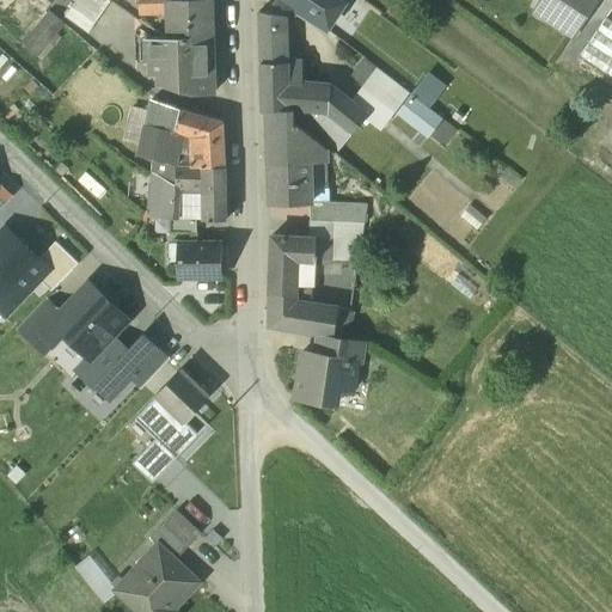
[(109,1),(106,0),(75,0),(71,7),(92,23),(109,1)]
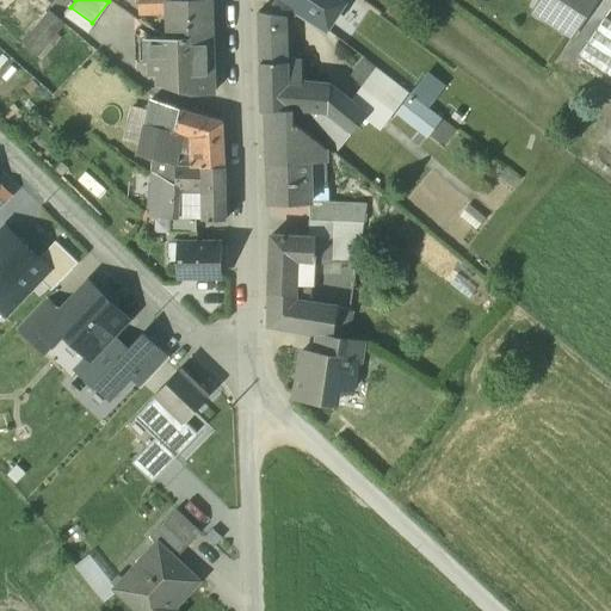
[(133,0),(134,7),(139,7),(139,14),(168,13),(170,13),(168,0),(133,0)]
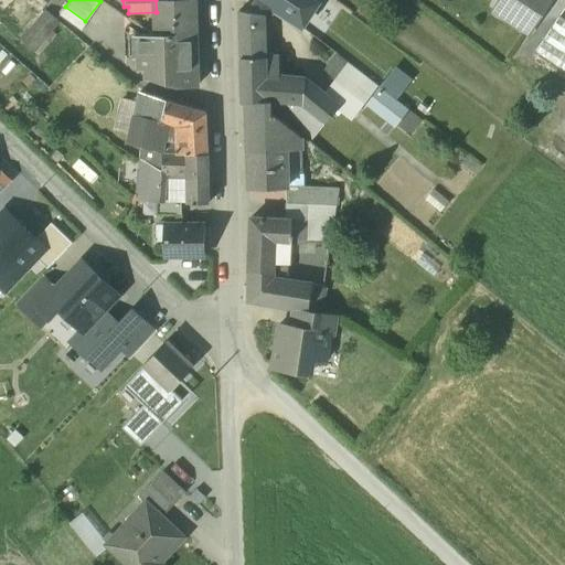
[(193,0),(156,0),(157,12),(156,12),(156,34),(195,33),(193,0)]
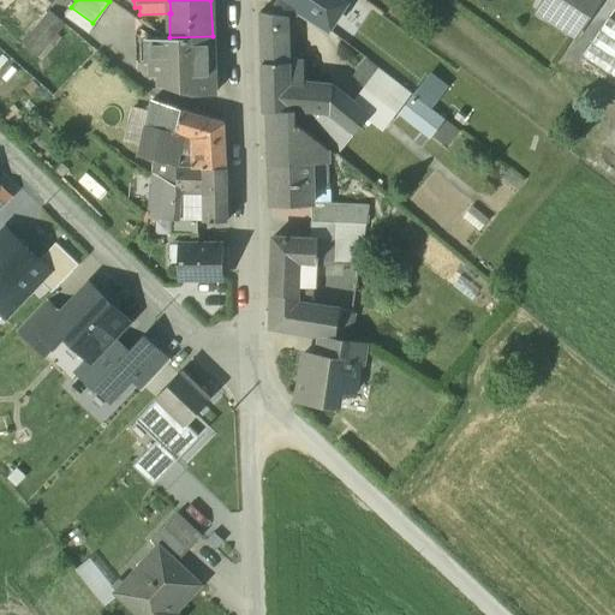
[(329,30),(346,4),(340,0),(290,0),(299,6),(300,13),(329,30)]
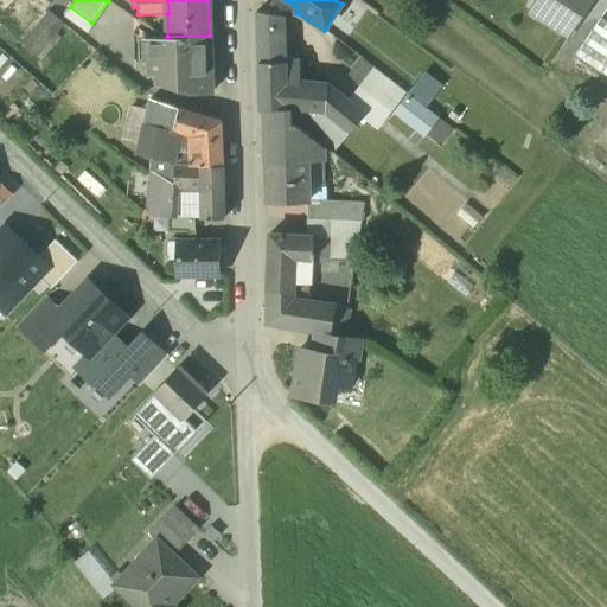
[(592,0),(538,0),(532,11),(569,36),(592,0)]
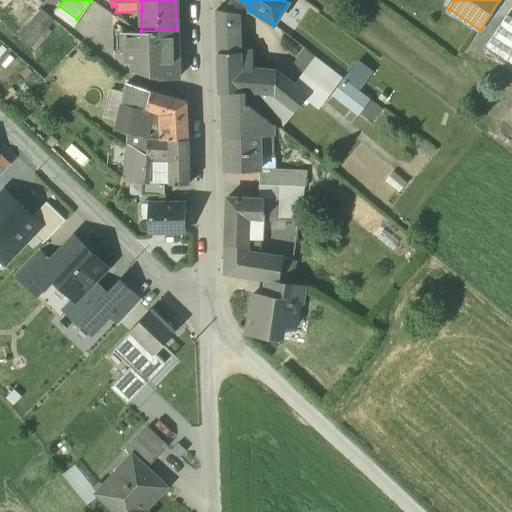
[(238,14),(216,9),(218,53),(239,52),(238,14)]
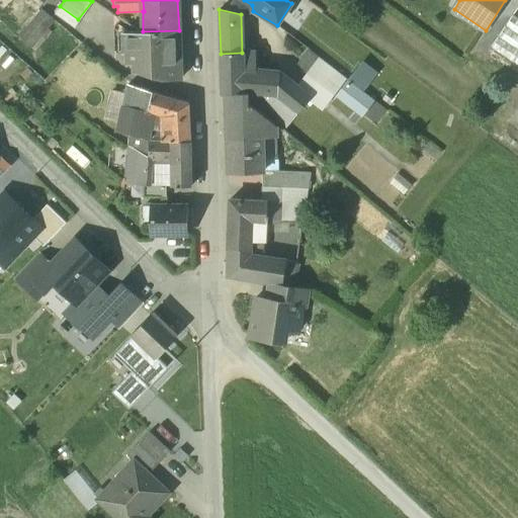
[(53,18),(44,11),(20,37),(29,46),(53,18)]
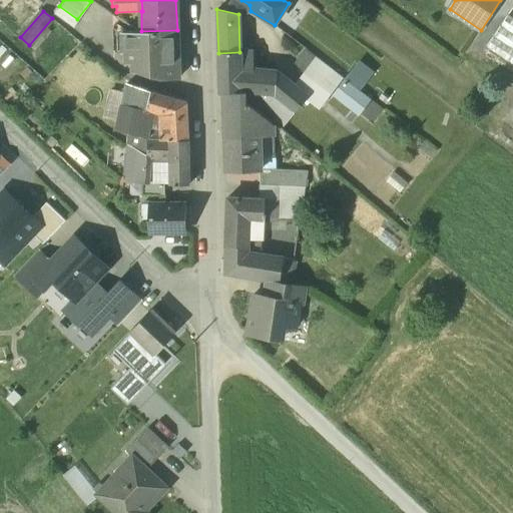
[(512,66),(512,15),(510,14),(487,49),(512,66)]
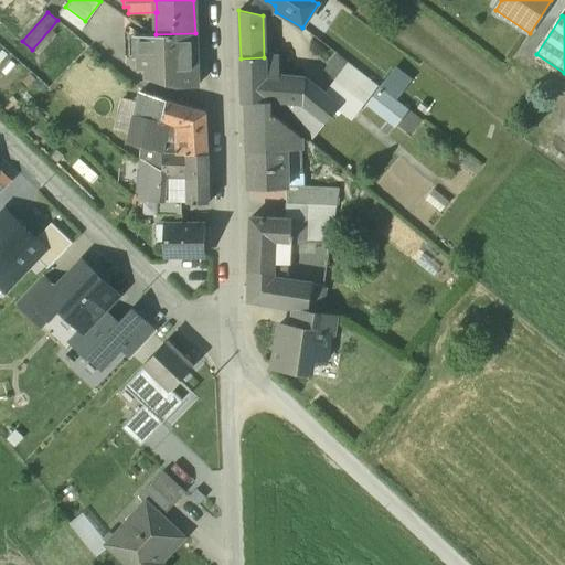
[(156,34),(135,35),(136,56),(141,56),(141,71),(150,70),(150,78),(179,87),(198,86),(195,33),(156,34)]
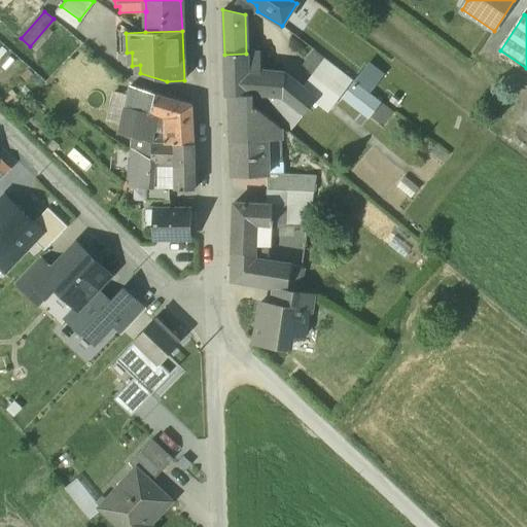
[(314,50),(303,64),(312,76),(325,59),(314,50)]
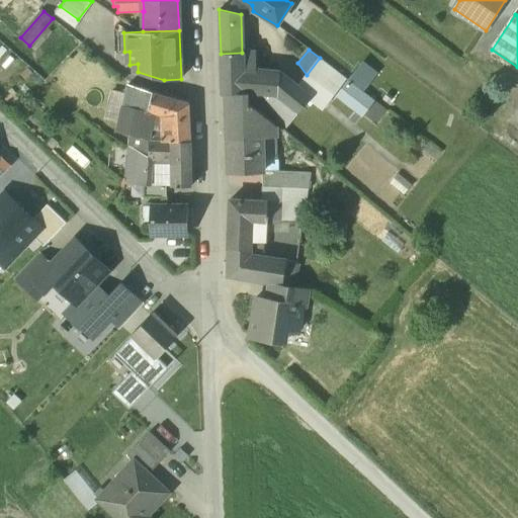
[(242,53),(221,54),(222,93),(247,92),(249,92),(277,96),(279,74),(243,71),(242,53)]
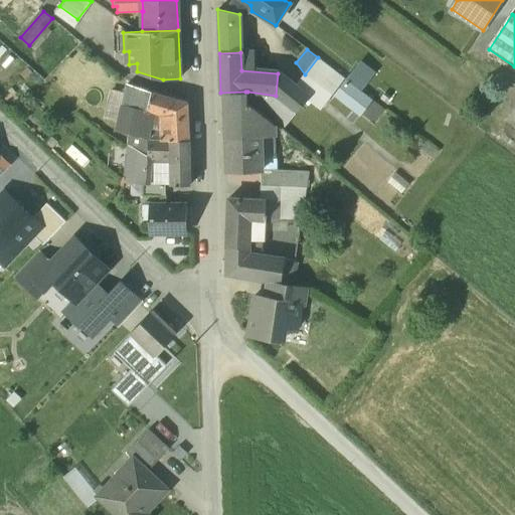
[(318,57),(305,74),(296,88),(308,97),(319,107),(342,76),(318,57)]
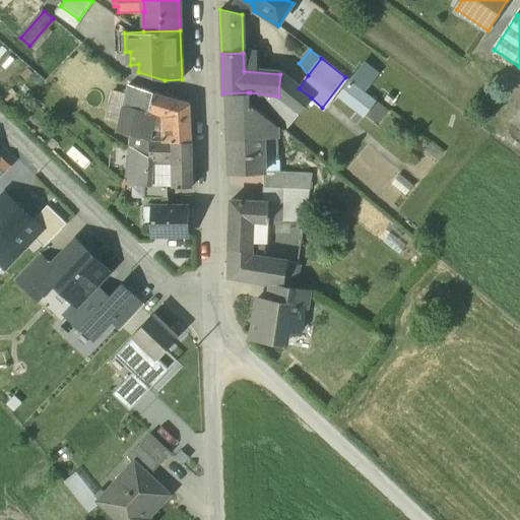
[(284,131),(311,98),(299,88),(280,74),(278,96),(250,92),(250,103),(284,131)]
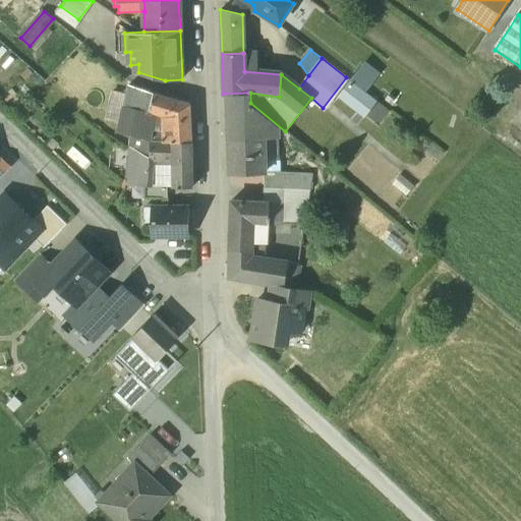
[(189,104),(128,85),(117,132),(130,135),(150,140),(150,142),(151,142),(191,142),(189,104)]
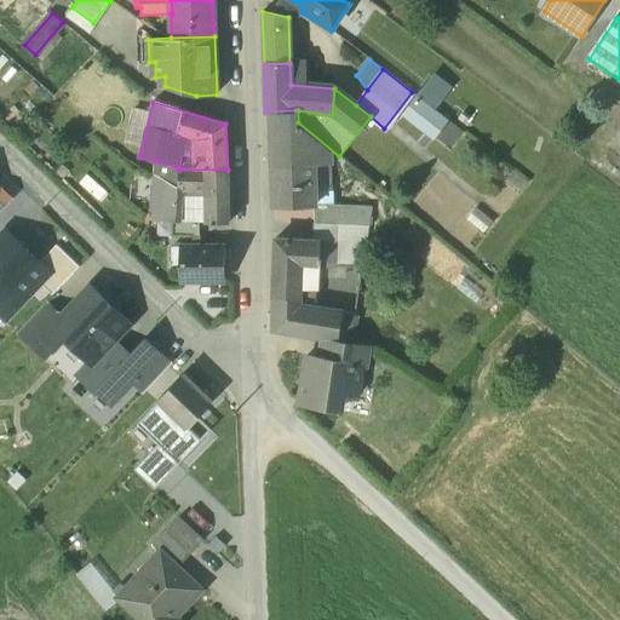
[(297,110),(273,112),(273,135),(298,135),(298,126),(297,110)]
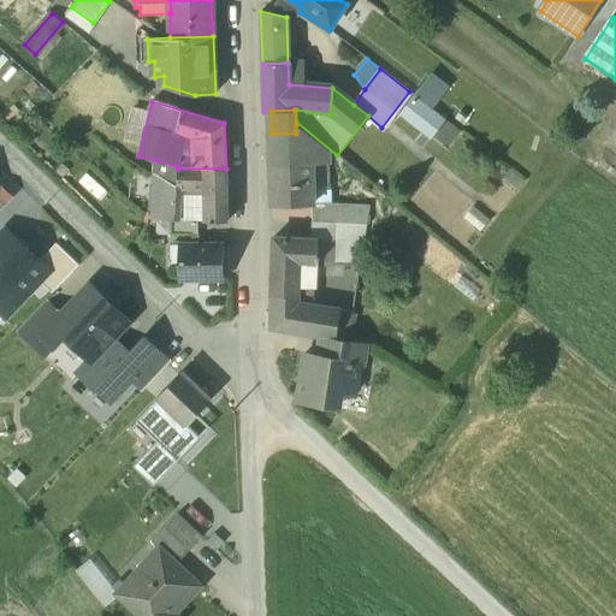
[(323,143),(300,125),(296,125),(296,134),(271,134),(272,165),(311,164),(313,164),(313,154),(323,143)]
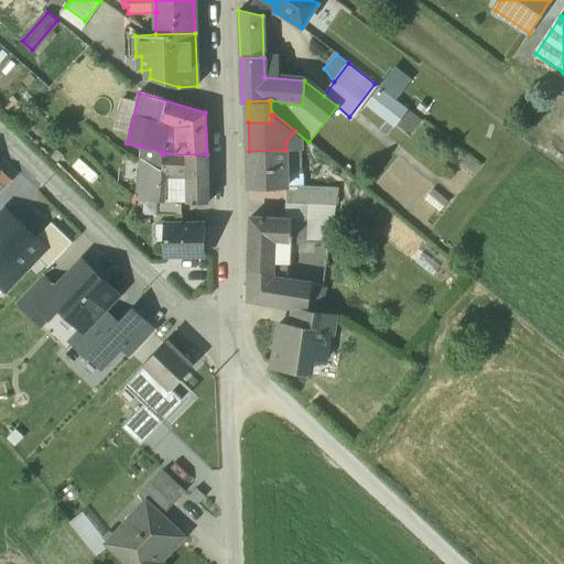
[(162,152),(141,147),(140,160),(149,166),(162,173),(163,154),(162,154),(162,152)]
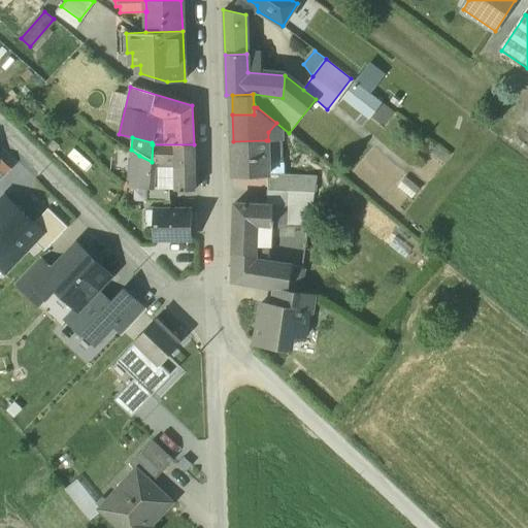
[(233,141),(232,141),(233,176),(267,175),(267,173),(267,163),(266,140),(233,141)]
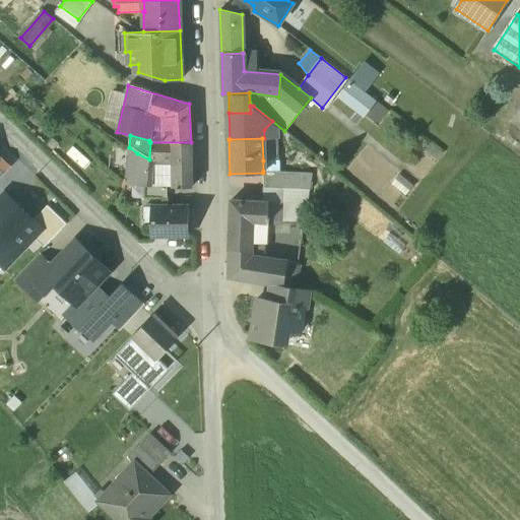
[(191,142),(150,142),(149,159),(149,161),(172,163),(173,187),(192,188),(191,142)]
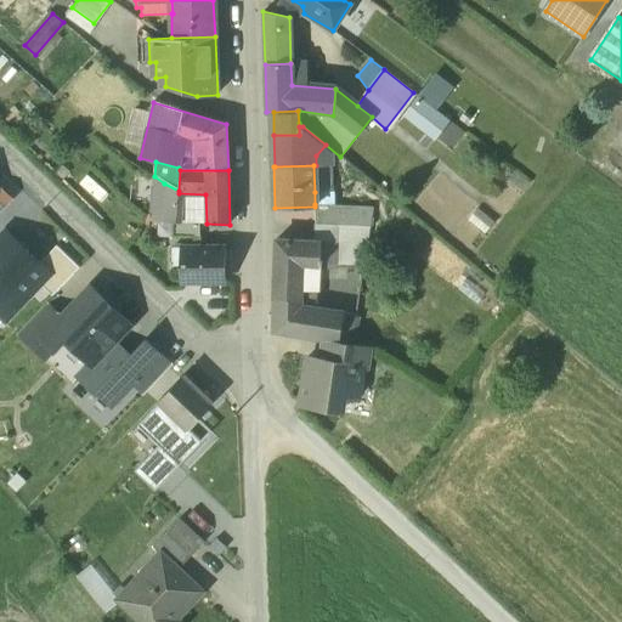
[(164,184),(154,176),(151,211),(163,222),(164,222),(164,184)]
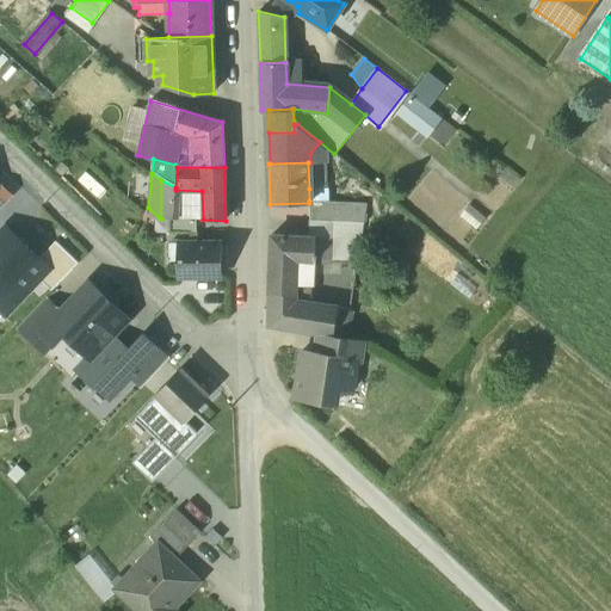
[(176,187),(161,180),(161,218),(171,218),(177,218),(177,214),(176,190),(176,187)]
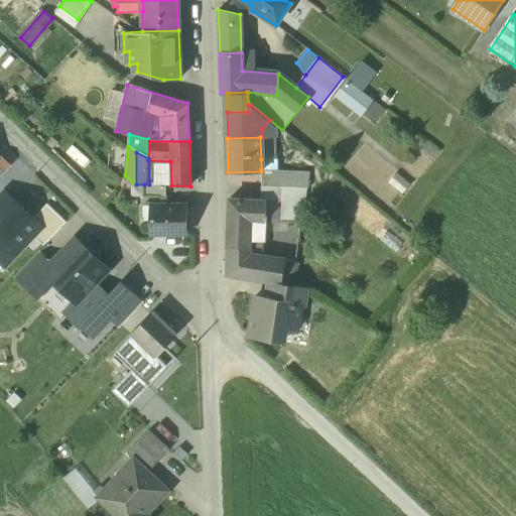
[(277,158),(261,159),(261,169),(277,170),(277,158)]
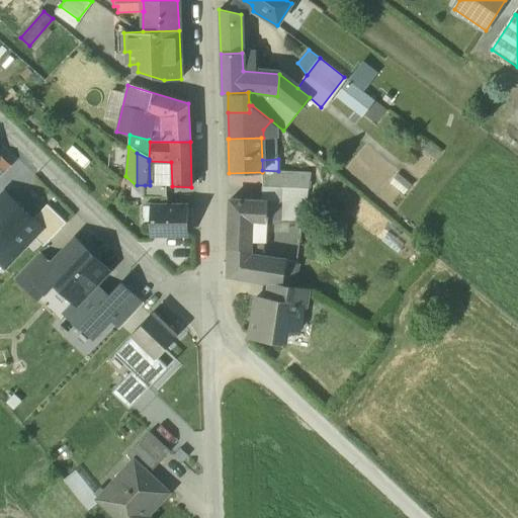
[(0,160),(0,177),(8,168),(0,160)]
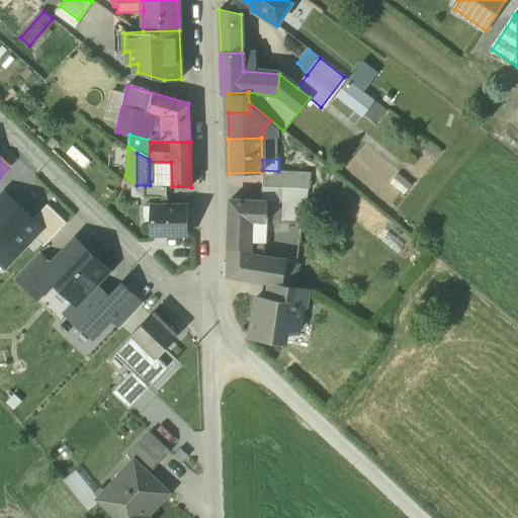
[(278,171),(262,170),(262,172),(262,186),(281,187),(308,189),(310,172),(278,171)]
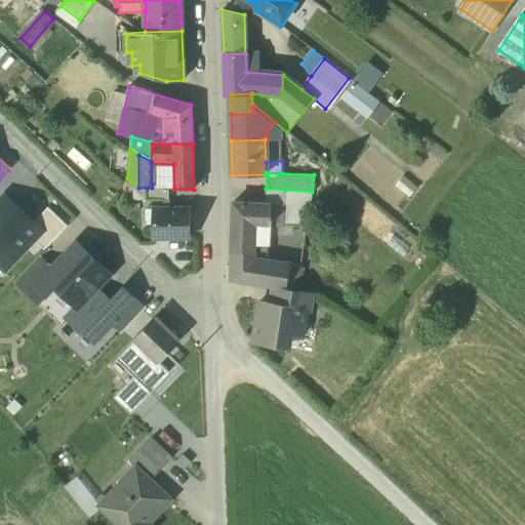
[(168,184),(152,184),(152,188),(147,188),(147,199),(168,199),(168,184)]
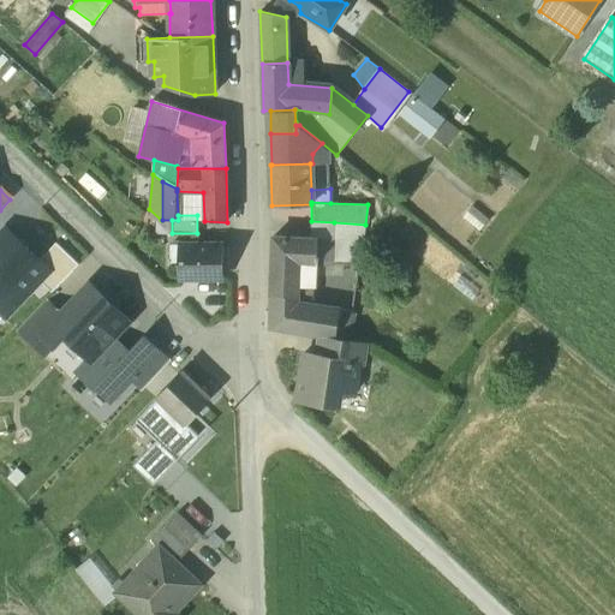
[(311,221),(310,221),(309,239),(320,239),(321,240),(328,240),(333,240),(334,222),(311,221)]
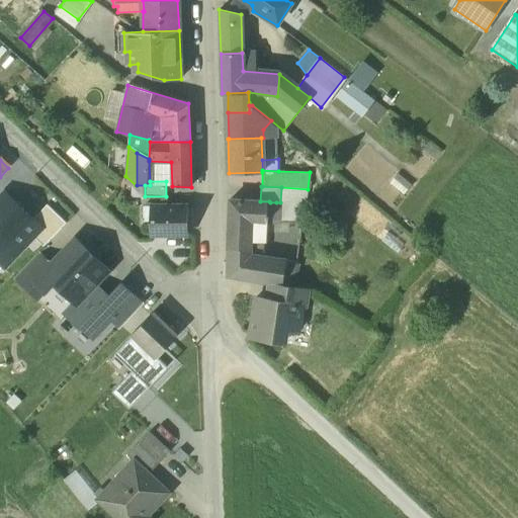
[(308,189),(281,187),(280,202),(279,220),(303,224),(308,189)]
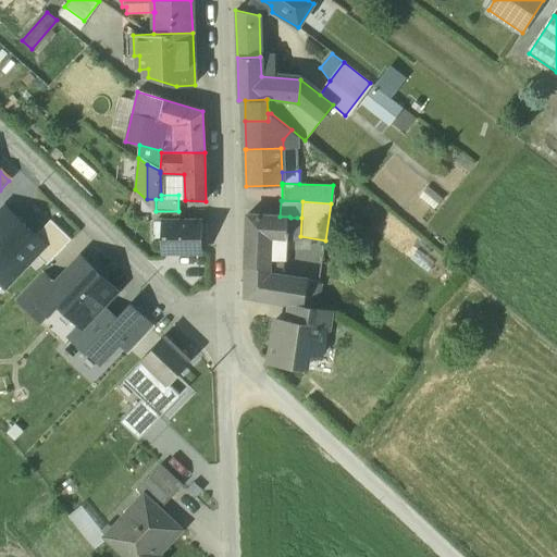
[(0,215),(0,289),(1,291),(35,256),(45,247),(36,238),(7,209),(0,215)]
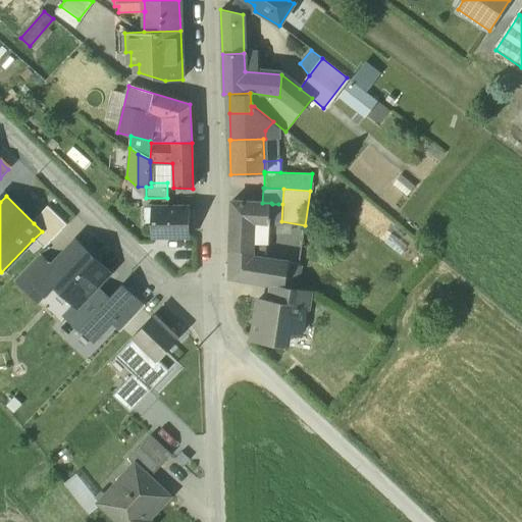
[(262,203),(231,201),(229,250),(230,250),(253,251),(252,257),(266,259),(268,225),(278,224),(278,204),(272,204),(271,203),(262,203)]
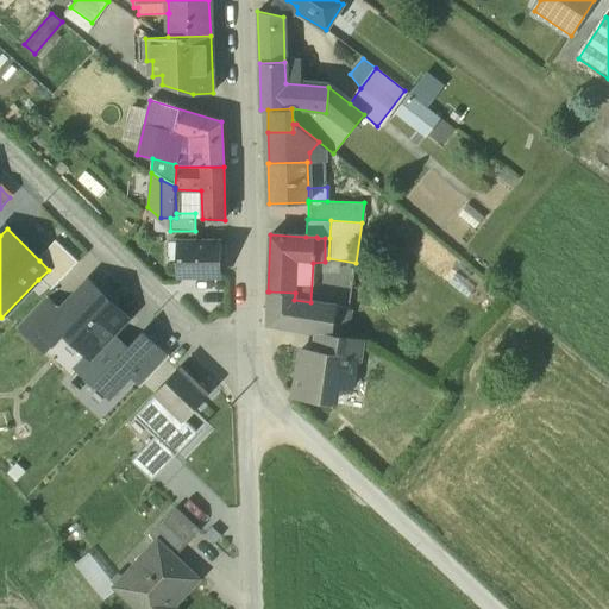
[(50,292),(77,263),(56,243),(39,261),(49,270),(38,280),(50,292)]
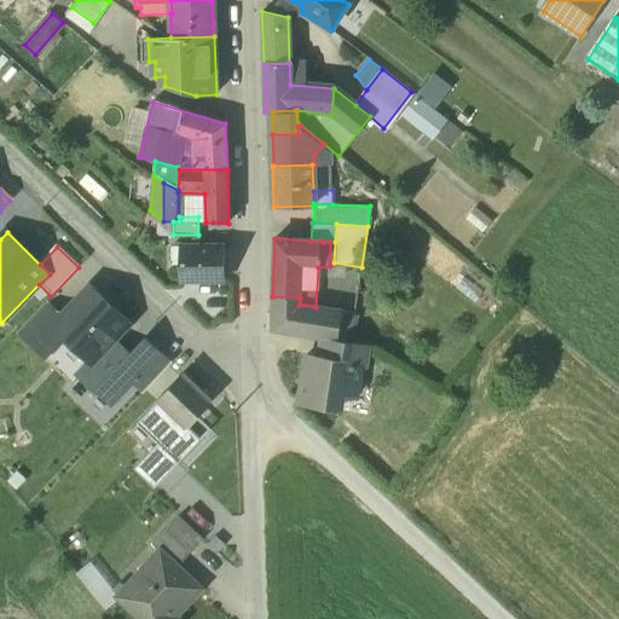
[(223,281),(223,247),(172,247),(171,264),(180,264),(180,281),(223,281)]
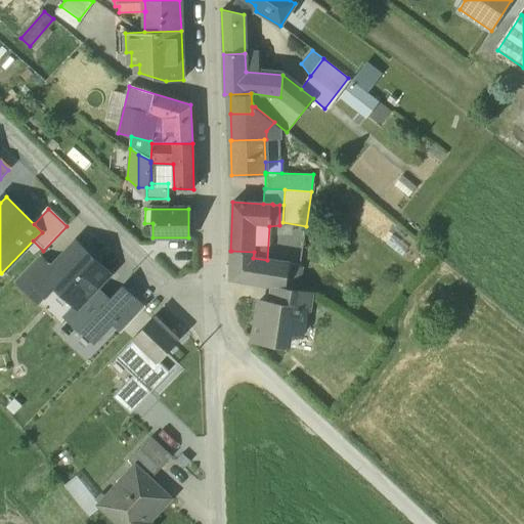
[(108,272),(77,243),(52,268),(36,286),(38,287),(46,295),(55,285),(77,305),(108,272)]
